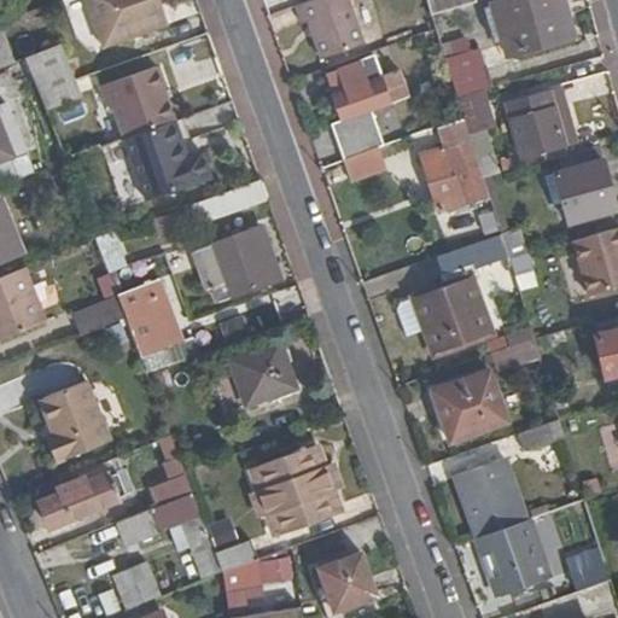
[(88,0),(89,1),(105,45),(169,23),(172,22),(163,0),(88,0)]
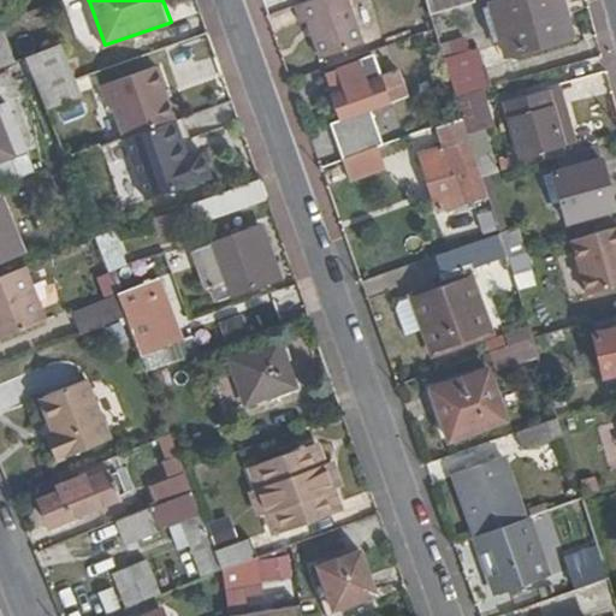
[(307,23),(320,60),(362,46),(347,0),(313,0),(294,7),(301,25),(307,23)]
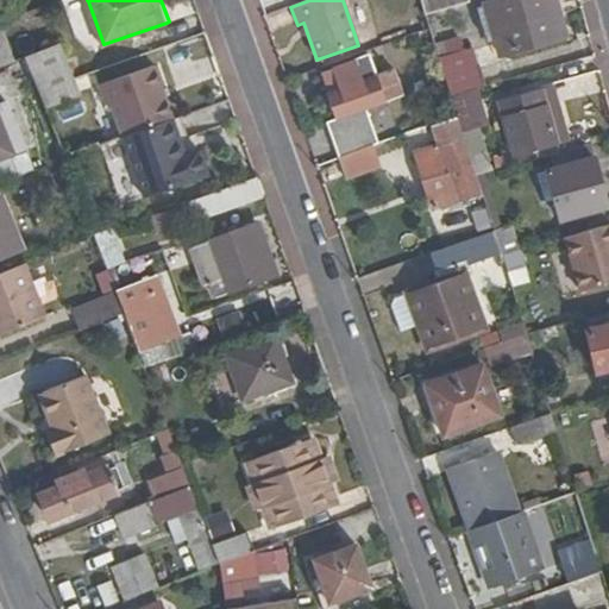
[(419,0),(426,18),(470,6),(469,0),(419,0)]
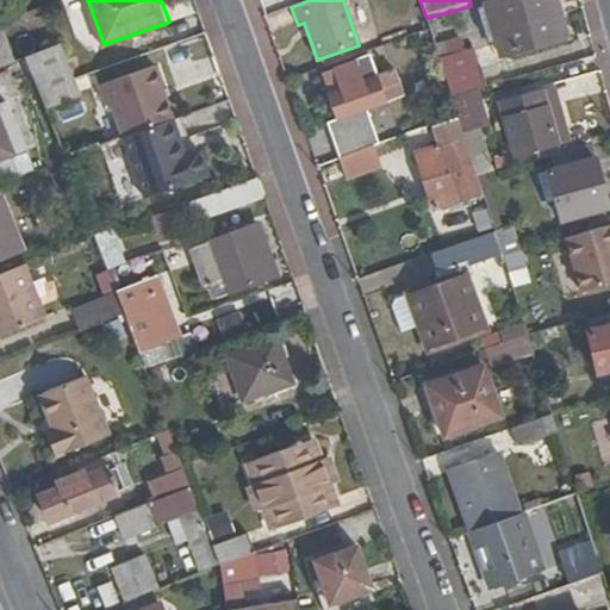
[(502,56),(568,38),(558,0),(499,0),(486,4),(502,56)]
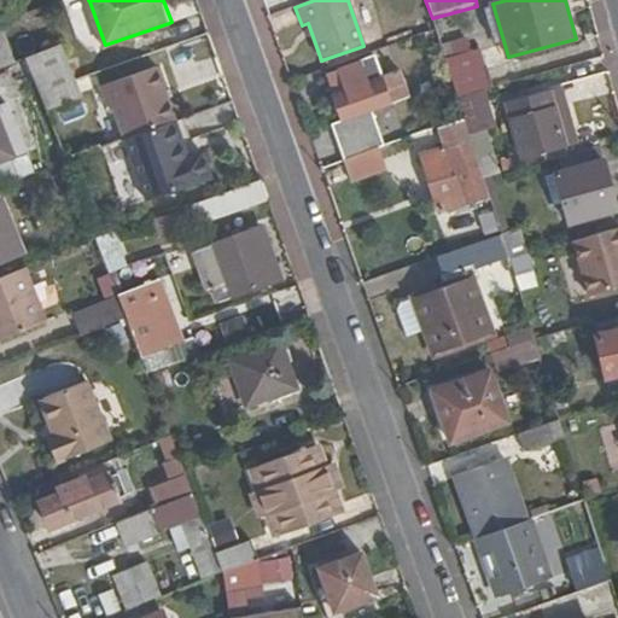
[(0,70),(16,64),(0,27),(0,70)]
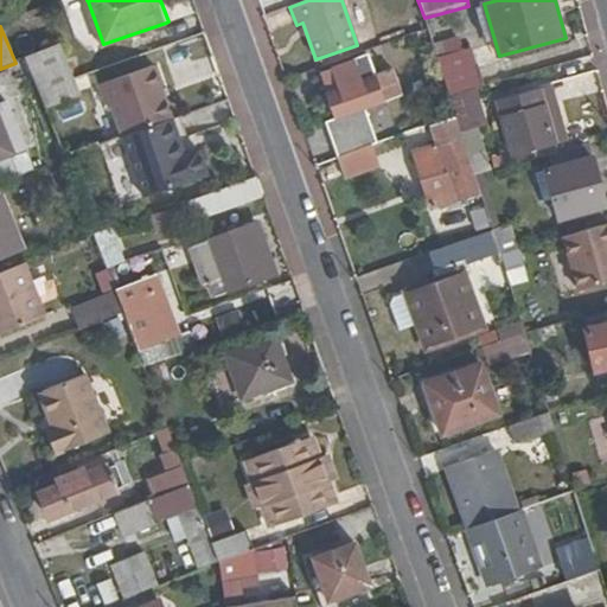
[(26,59),(64,159),(98,147),(72,80),(59,44),(26,58),(26,59)]
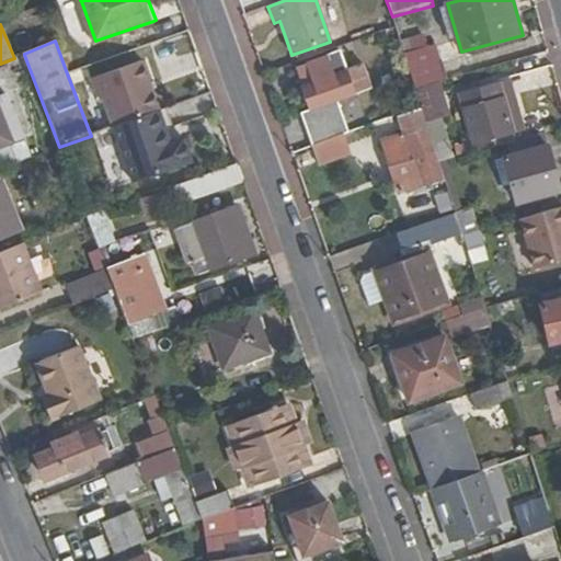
[(292,55),(295,64),(333,50),(330,42),(292,55)]
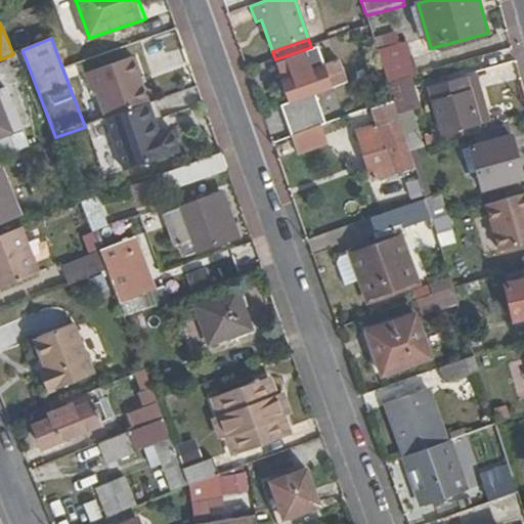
[(388,84),(409,79),(418,76),(406,40),(377,48),(388,84)]
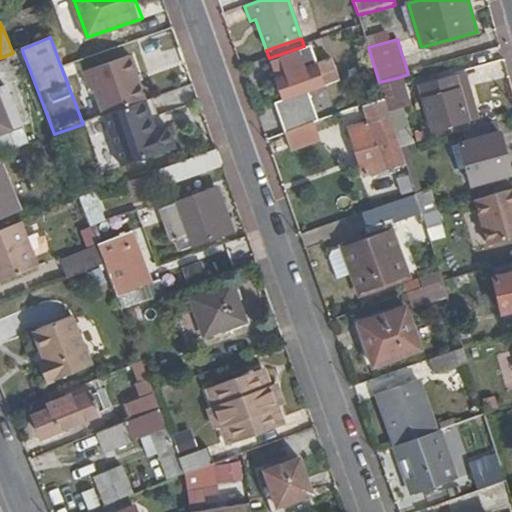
[(274,104),(284,133),(315,123),(317,122),(307,93),(325,86),(317,65),(305,70),(298,52),(282,58),(288,75),(277,79),(284,100),(274,104)]
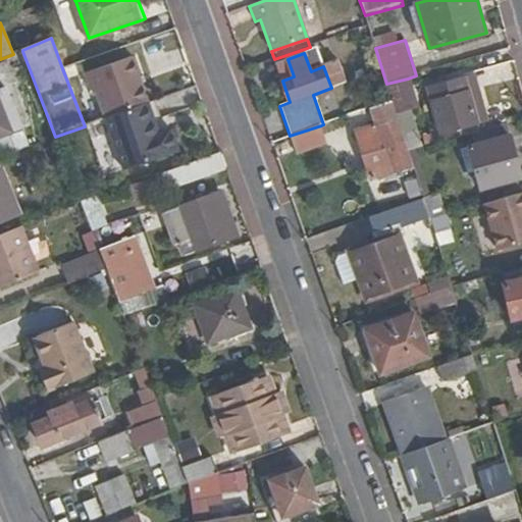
[(275,63),(282,81),(294,76),(288,59),(275,63)]
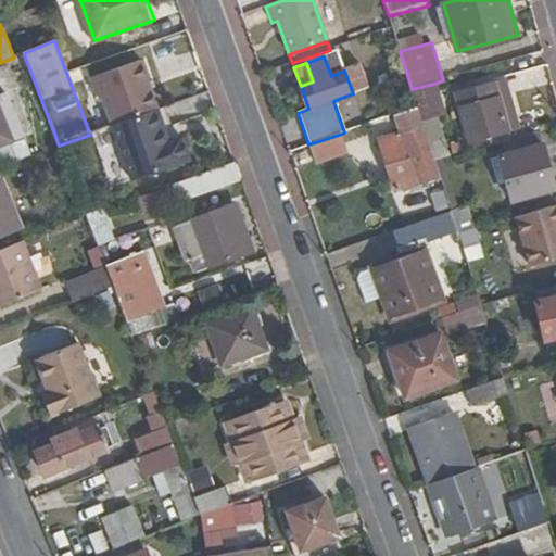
[(492,99),(510,93),(506,78),(488,84),(492,99)]
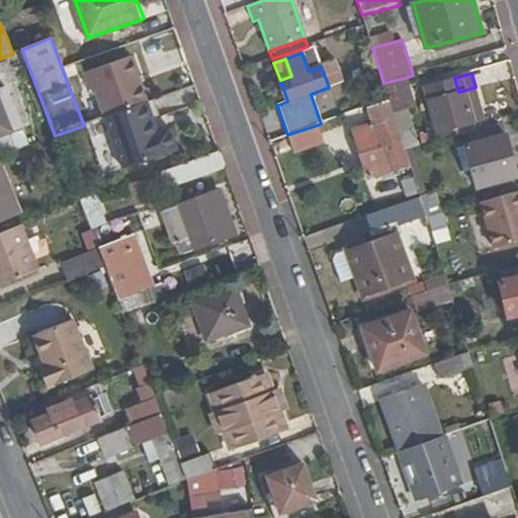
[(406,150),(417,147),(406,107),(413,106),(405,78),(383,83),(390,100),(406,150)]
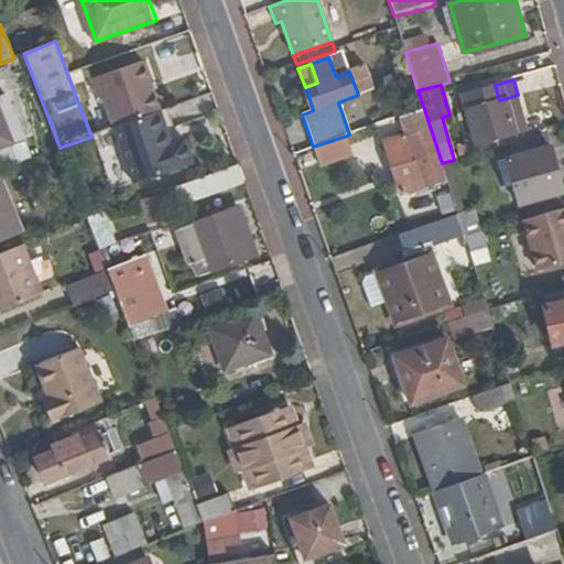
[(524,116),(518,95),(499,100),(495,85),(464,94),(478,143),(522,131),(519,117),(524,116)]
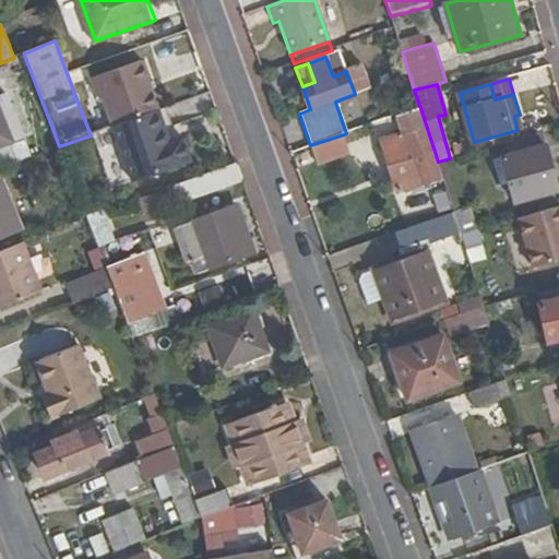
[(397,193),(443,178),(438,162),(420,108),(397,116),(403,133),(381,140),(397,193)]
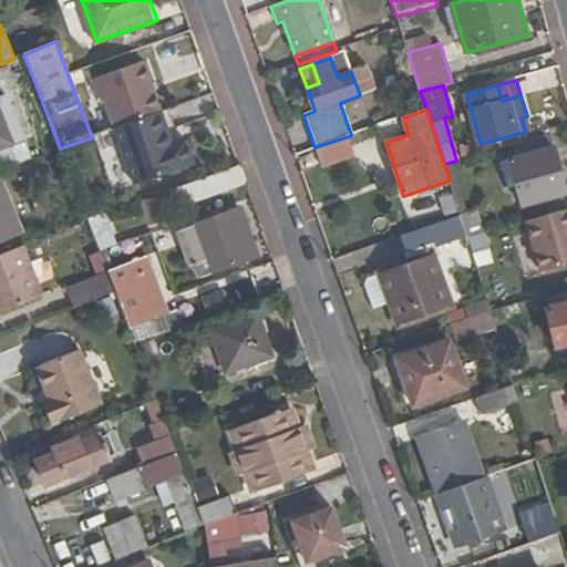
[(172,147),(160,113),(114,130),(134,186),(194,164),(186,142),(172,147)]
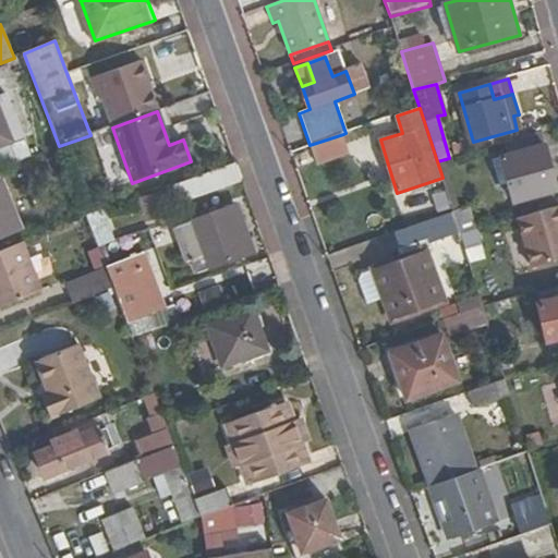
[(0,146),(11,143),(0,113),(0,146)]
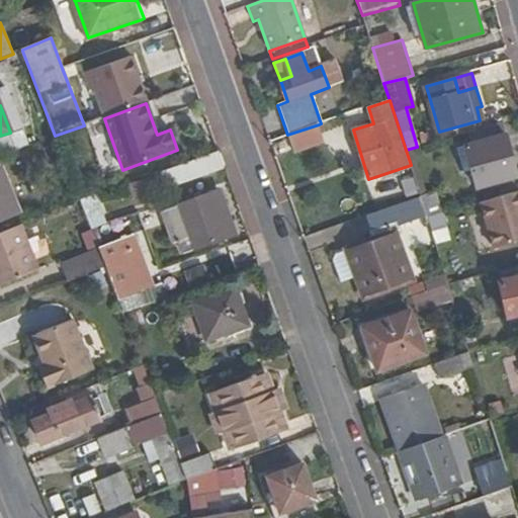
[(485,118),(482,106),(477,107),(480,120),(485,118)]
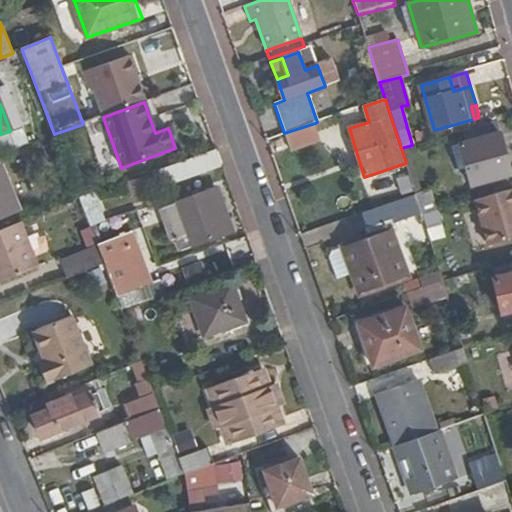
[(315,123),(284,133),(291,151),(321,140),(315,123)]
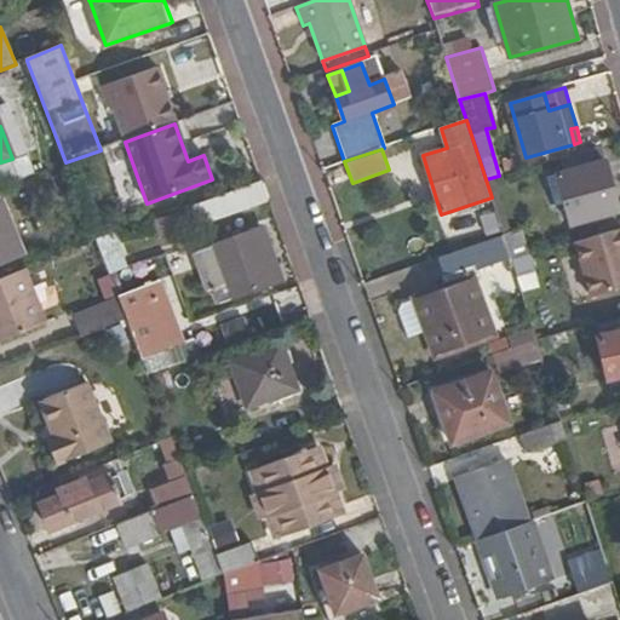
[(0,162),(0,188),(21,181),(12,159),(0,162)]
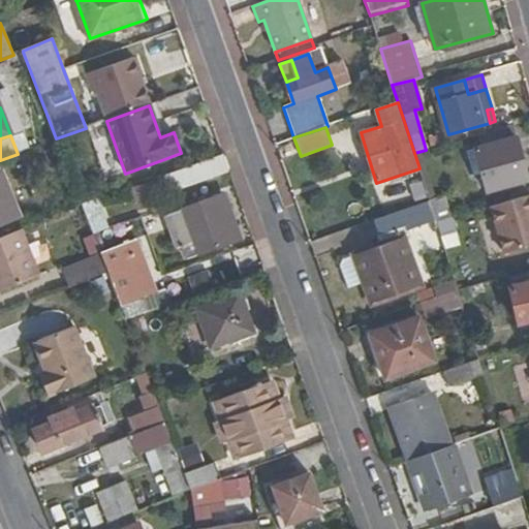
[(528,180),(528,175),(519,137),(476,149),(489,192),(528,180)]
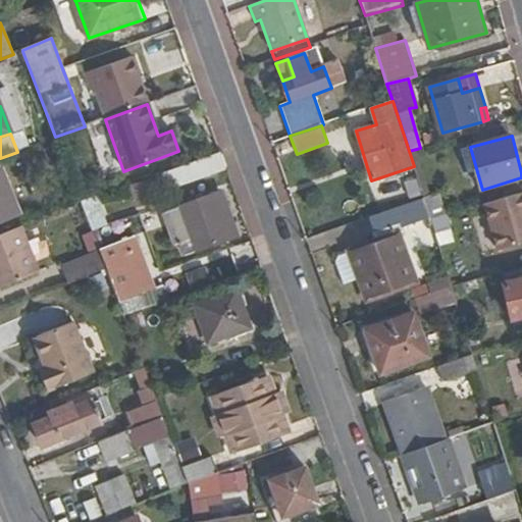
[(169,190),(225,168),(219,152),(164,172),(169,190)]
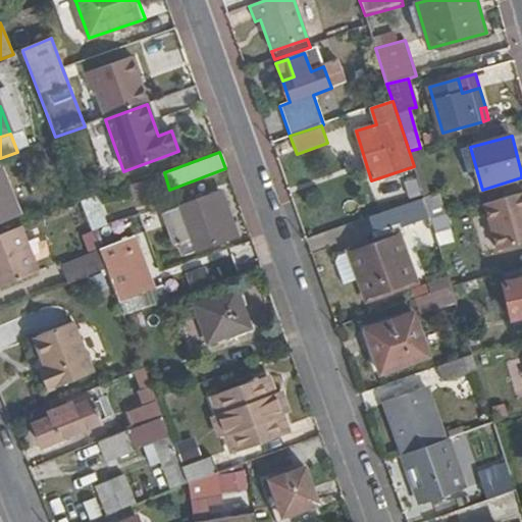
[(3,171),(0,172),(0,220),(19,213),(3,171)]
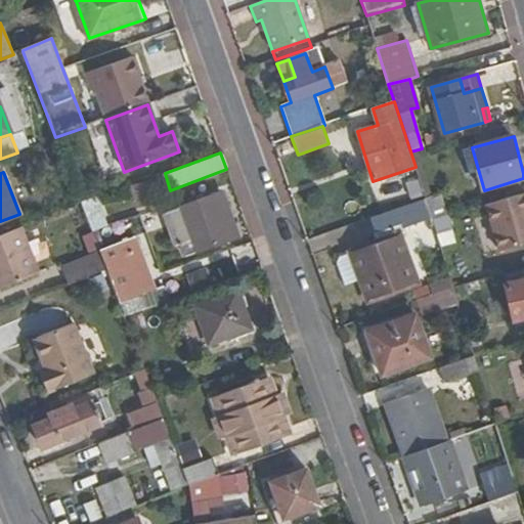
[(523,193),(490,205),(504,251),(523,245),(523,193)]
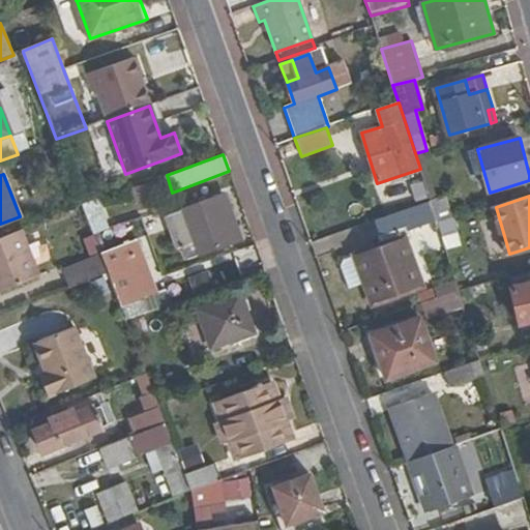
[(194,241),(228,229),(216,198),(181,210),(194,241)]
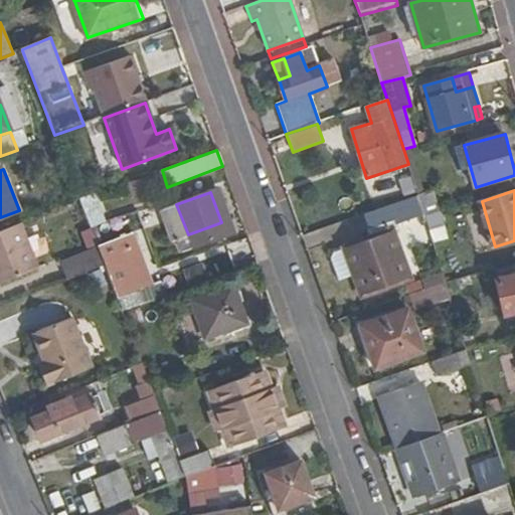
[(424,215),(439,211),(434,192),(417,195),(418,196),(421,207),(424,215)]
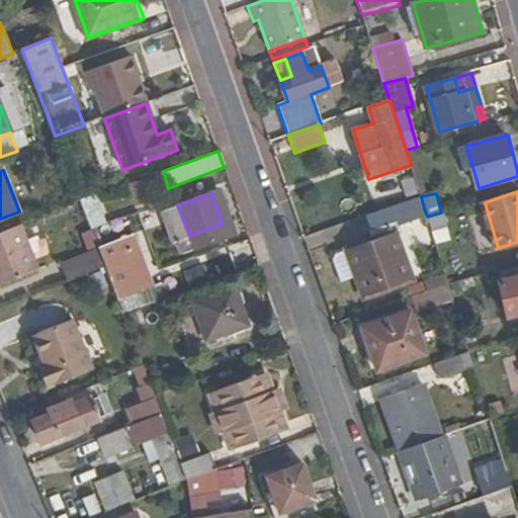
[(104,224),(93,196),(80,201),(91,229),(104,224)]
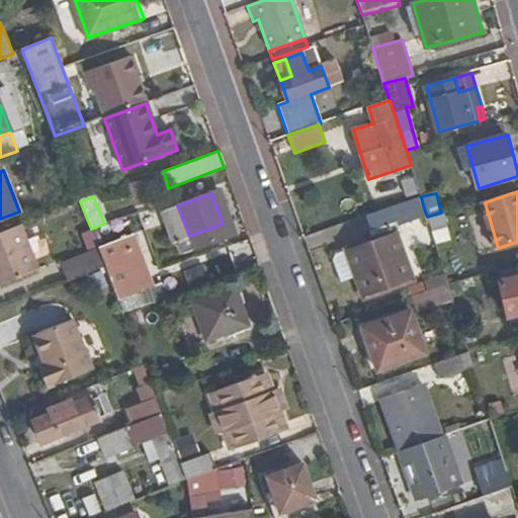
[(424,208),(421,197),(372,214),(379,238),(354,248),(370,295),(415,280),(408,258),(419,254),(414,237),(402,241),(399,229),(406,227),(403,217),(424,208)]
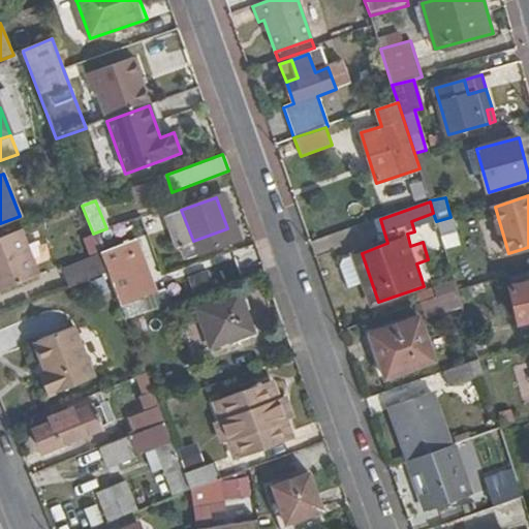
[(177,247),(193,241),(181,210),(164,216),(177,247)]
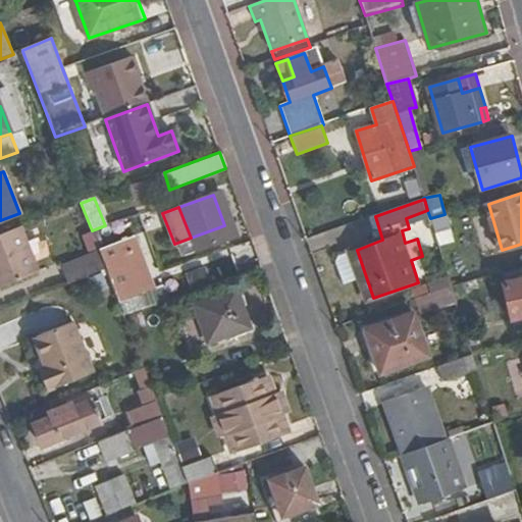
[(451,215),(434,220),(444,248),(458,243),(451,215)]
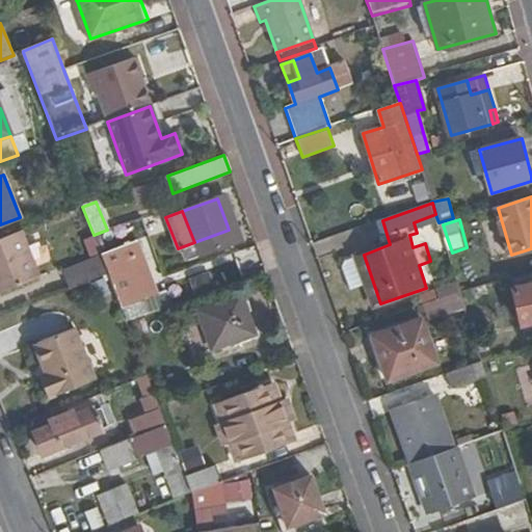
[(20,232),(0,239),(0,291),(37,276),(20,232)]
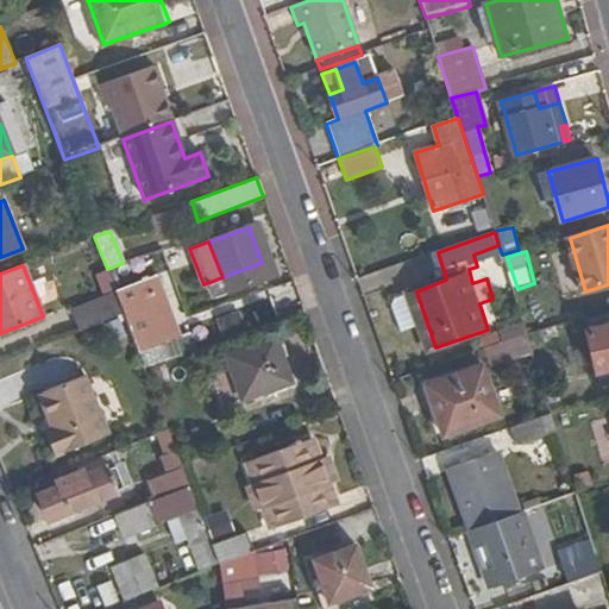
[(80,331),(124,313),(115,290),(70,308),(80,331)]
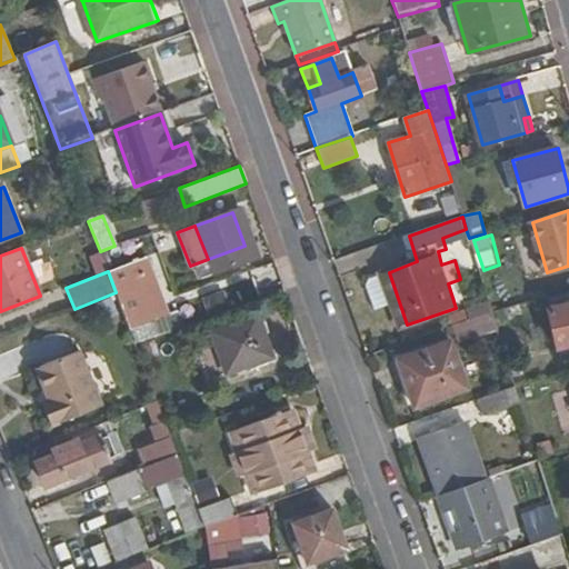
[(140,287),(120,295),(137,338),(157,331),(140,287)]
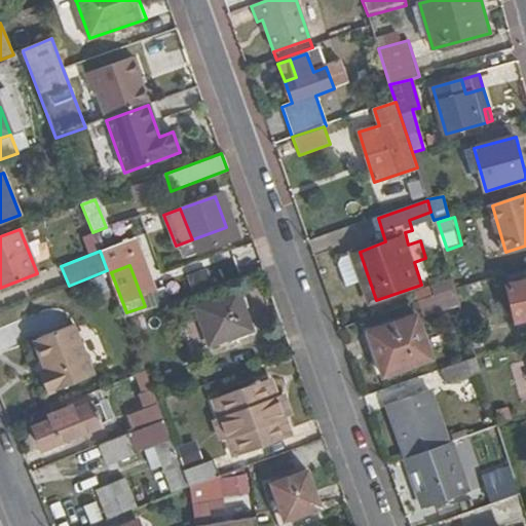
[(525,270),(509,275),(523,326),(525,325),(525,270)]
